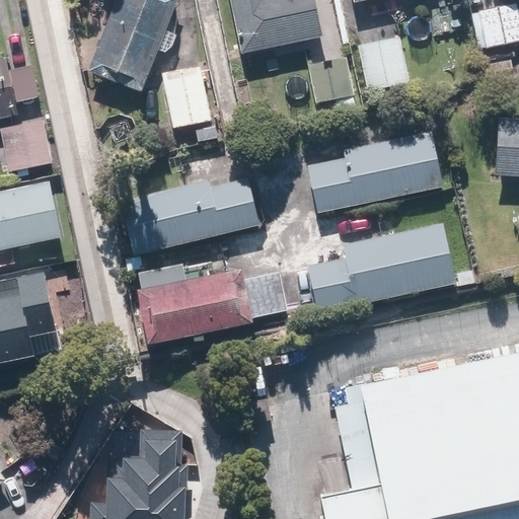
[(118,0),(89,73),(142,93),(156,59),(157,58),(158,58),(160,57),(161,56),(163,56),(164,55),(165,54),(166,53),(168,52),(169,51),(170,50),(171,49),(172,47),(173,46),(173,45),(174,43),(175,42),(175,41),(176,39),(176,38),(177,35),(177,34),(177,32),(177,31),(177,29),(177,27),(177,26),(177,24),(176,23),(176,21),(175,20),(175,18),(174,17),(174,16),(173,14),(178,0),(118,0)]
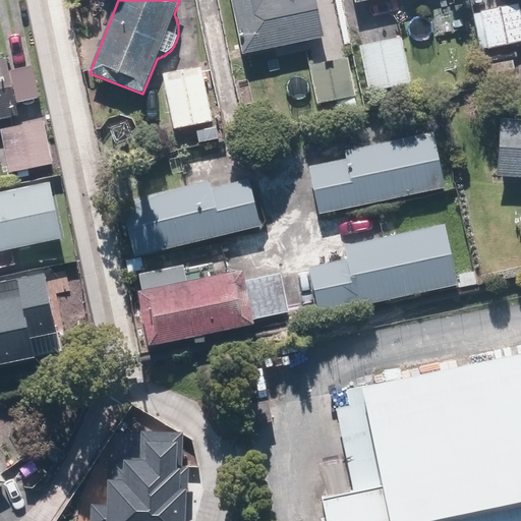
[(324,40),(315,0),(233,0),(243,55),(324,40)]
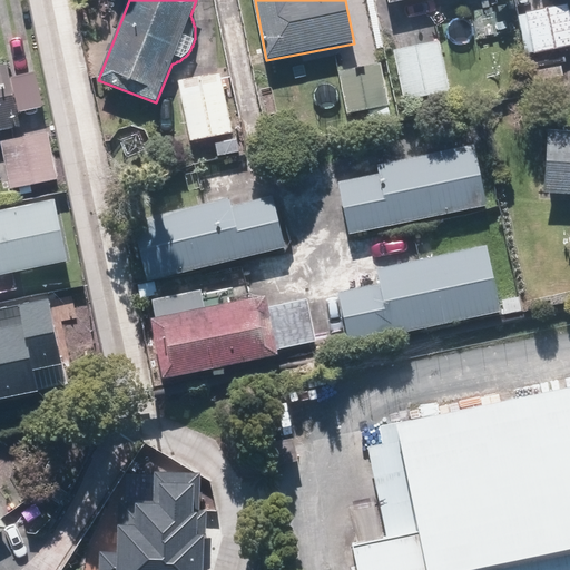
[(569,15),(568,5),(521,13),(529,55),(569,47),(569,15)]
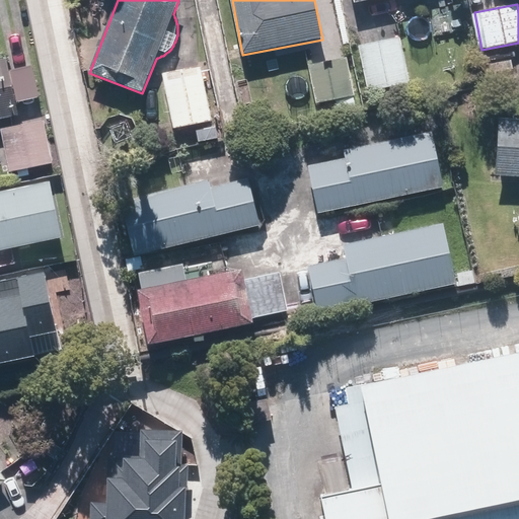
[(400,36),(359,45),(368,93),(411,85),(400,36)]
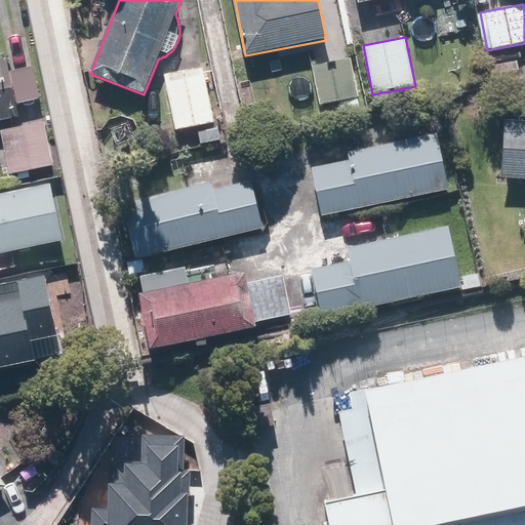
[(320,106),(339,102),(344,116),(363,112),(359,96),(349,53),(310,63),(320,106)]
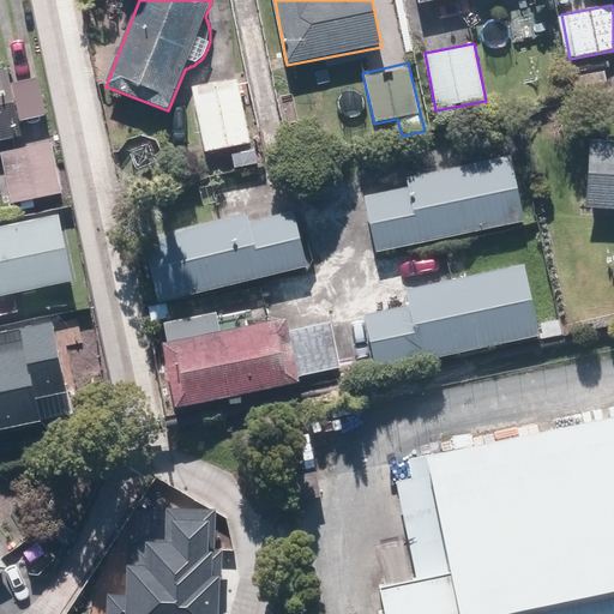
[(38,78),(13,83),(10,70),(0,72),(0,143),(24,138),(20,122),(46,118),(38,78)]
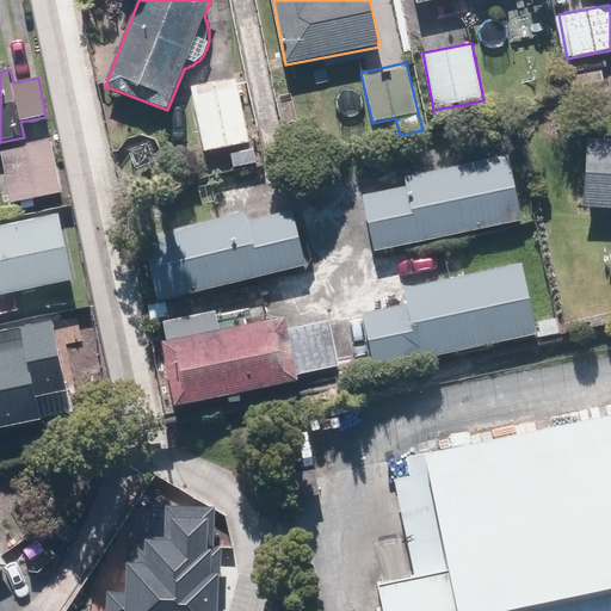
[(235,78),(190,87),(203,153),(250,143),(235,78)]
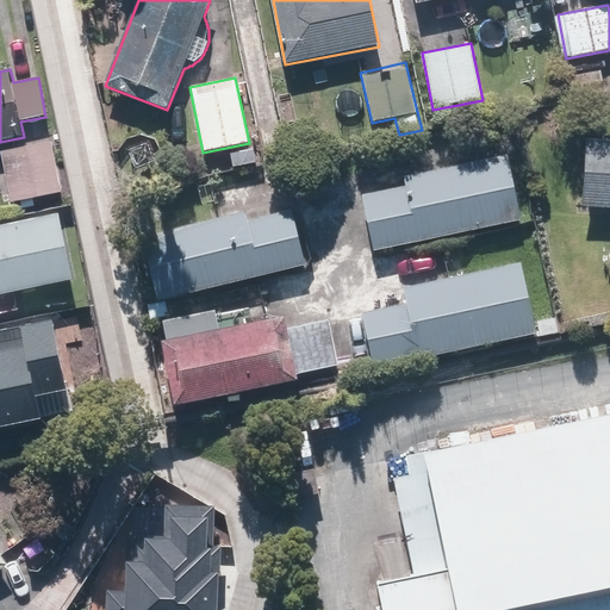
[(609,138),(586,138),(583,209),(609,210),(609,138)]
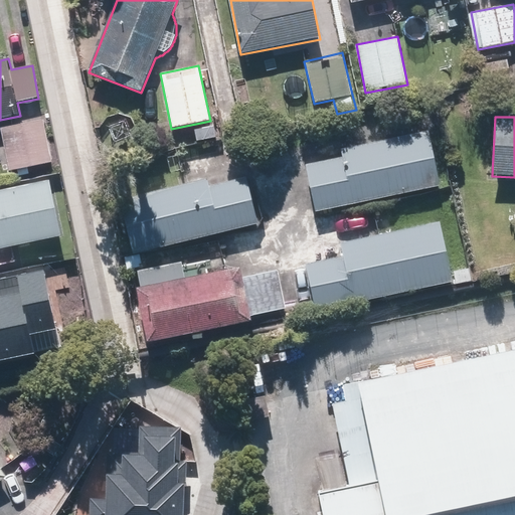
[(0,130),(8,171),(16,169),(18,176),(30,174),(29,167),(52,162),(44,120),(0,128),(0,130)]
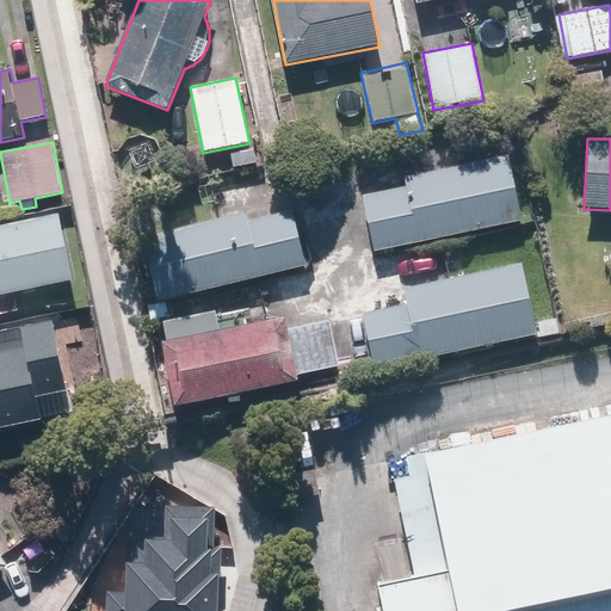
[(359,185),(372,253),(528,223),(514,155),(359,185)]
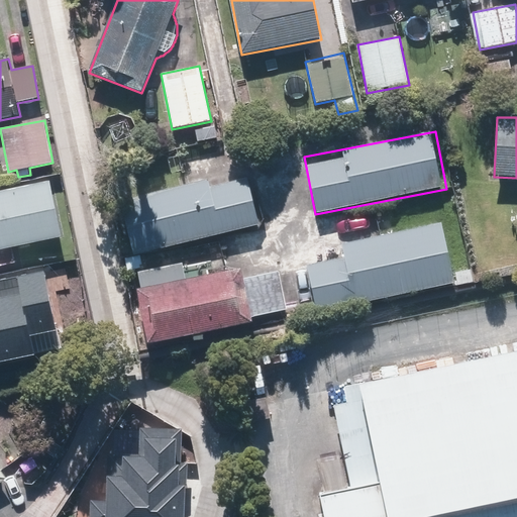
[(122,204),(133,254),(260,225),(248,175),(122,204)]
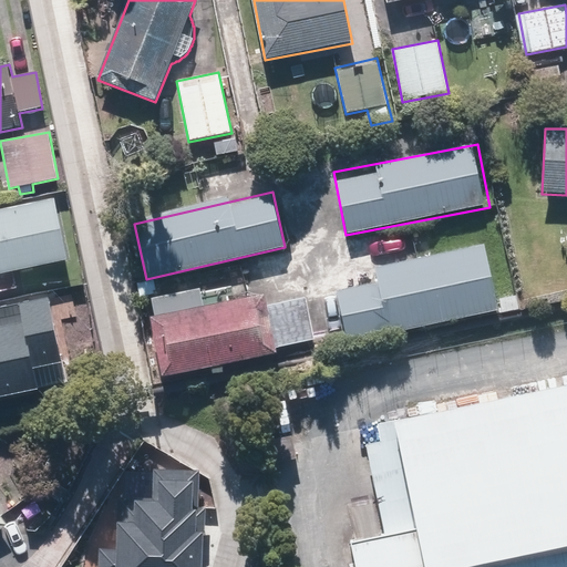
[(0,266),(60,254),(49,204),(0,214),(0,266)]
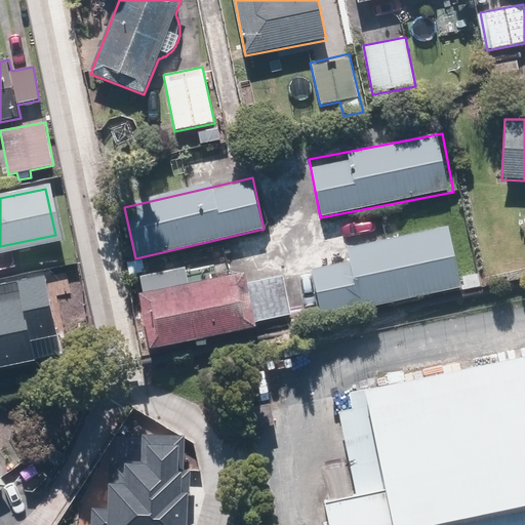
[(348,261),(310,269),(319,316),(462,289),(451,229),(345,249),(348,261)]
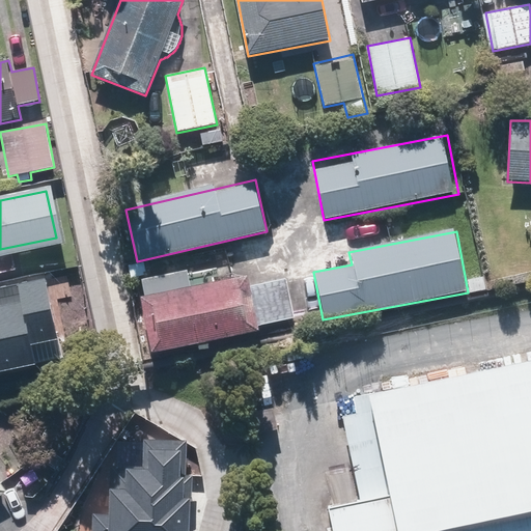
[(287,280),(246,289),(243,277),(191,289),(187,271),(139,282),(146,312),(156,354),(297,320),(287,280)]
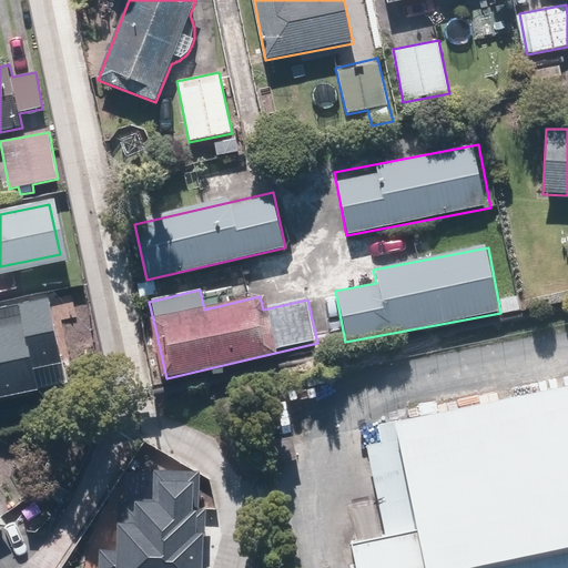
[(51,358),(38,294),(0,301),(0,395),(30,389),(26,363),(51,358)]
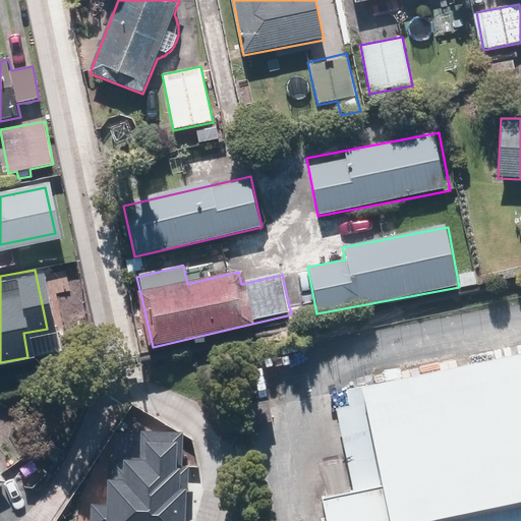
[(520,520),(520,355),(364,386),(384,485),(326,497),(331,520),(520,520)]
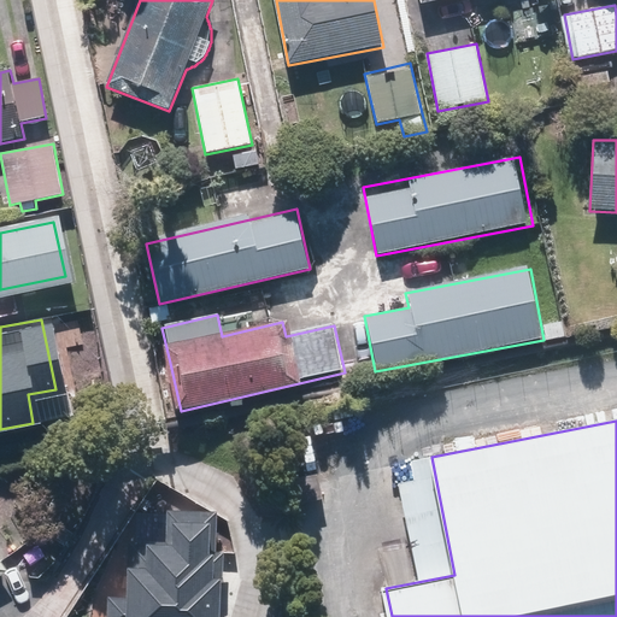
[(121,591),(119,616),(224,616),(225,569),(218,569),(219,516),(176,515),(176,542),(147,542),(147,559),(129,559),(129,591),(121,591)]
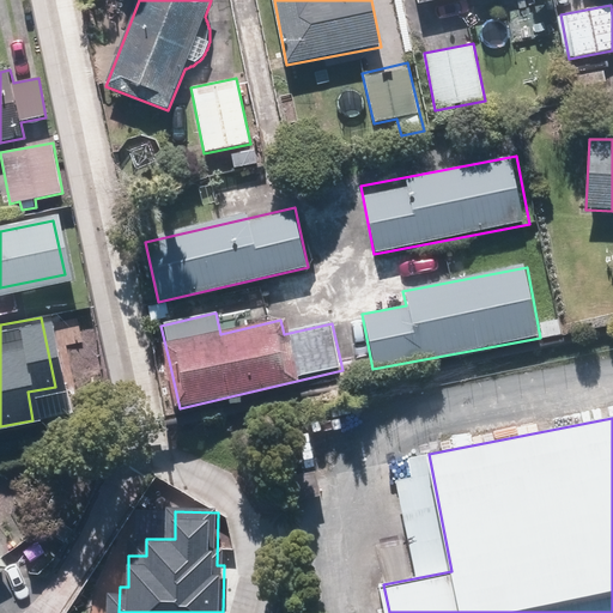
[(0,574),(10,566),(0,552),(0,574)]
